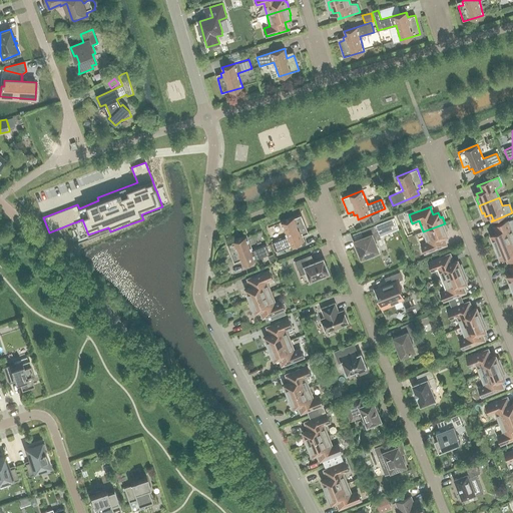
[(379,213),(372,216),(374,222),(381,219),(379,213)]
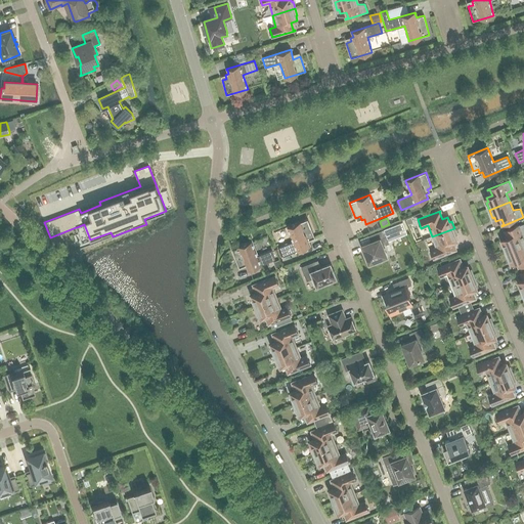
[(293,242),(279,248),(282,257),(310,246),(309,246),(308,241),(310,239),(309,236),(313,234),(307,219),(288,227),(293,242)]
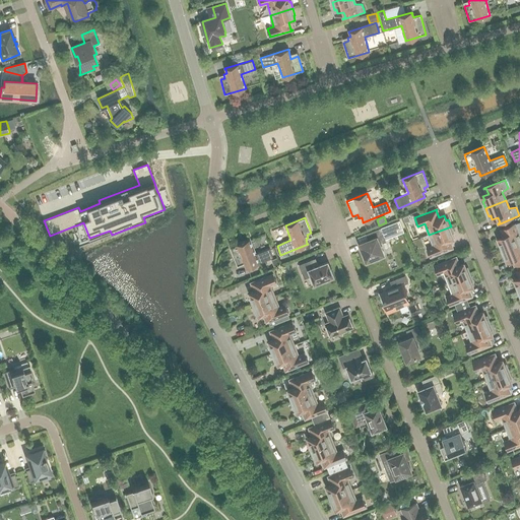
[(399,221),(381,229),(385,240),(403,232),(399,221)]
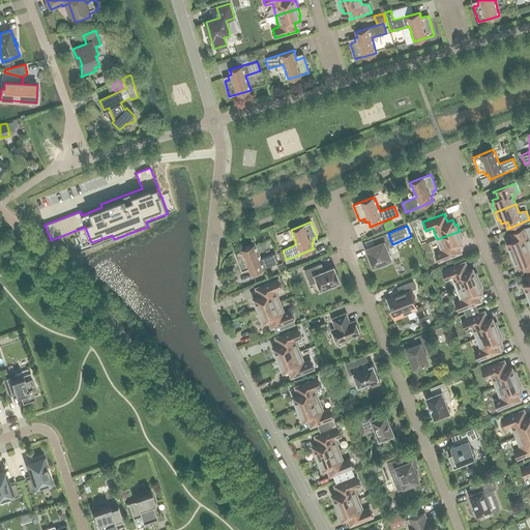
[(508,246),(511,255),(529,246),(529,240),(529,238),(529,237),(529,226),(509,234),(510,235),(512,234),(514,239),(509,242),(510,245),(508,246)]
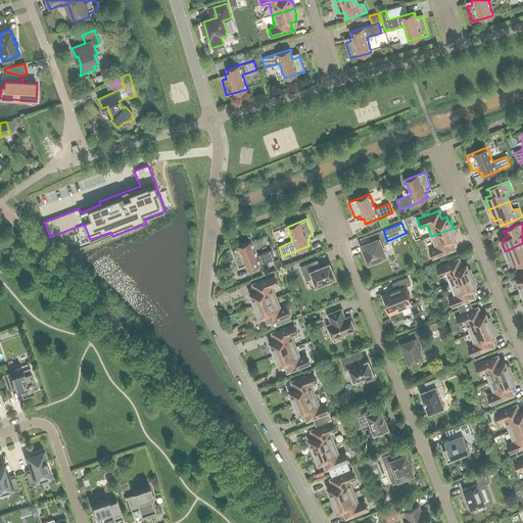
[(456,234),(454,228),(431,236),(435,247),(429,250),(432,258),(455,249),(454,249),(450,242),(457,240),(455,235),(456,234)]
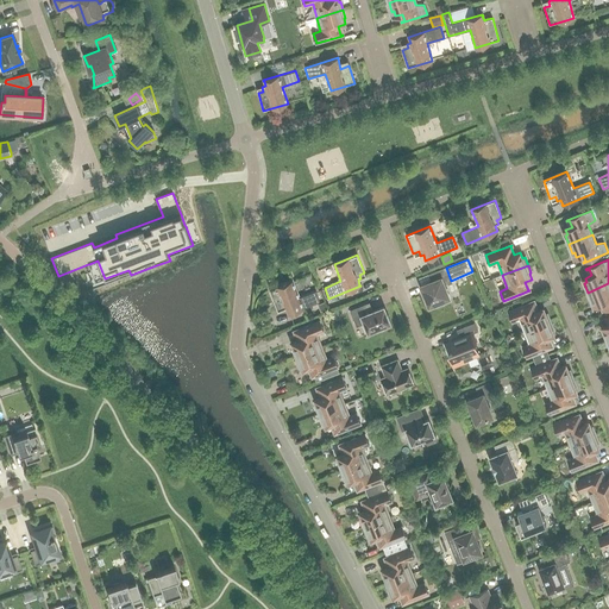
[(429,306),(434,303),(435,306),(438,307),(440,307),(443,305),(444,302),(444,300),(449,297),(443,283),(450,281),(451,282),(452,282),(451,281),(446,268),(428,275),(429,275),(433,282),(421,286),(429,306)]
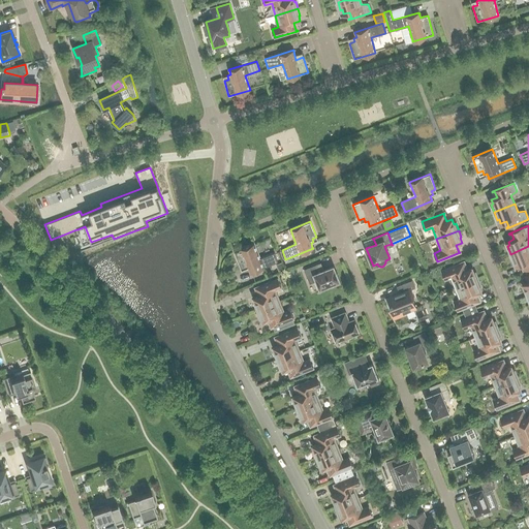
[(254,244),(241,249),(234,252),(240,268),(244,266),(246,269),(248,268),(250,273),(250,274),(278,262),(274,253),(259,258),(254,244)]
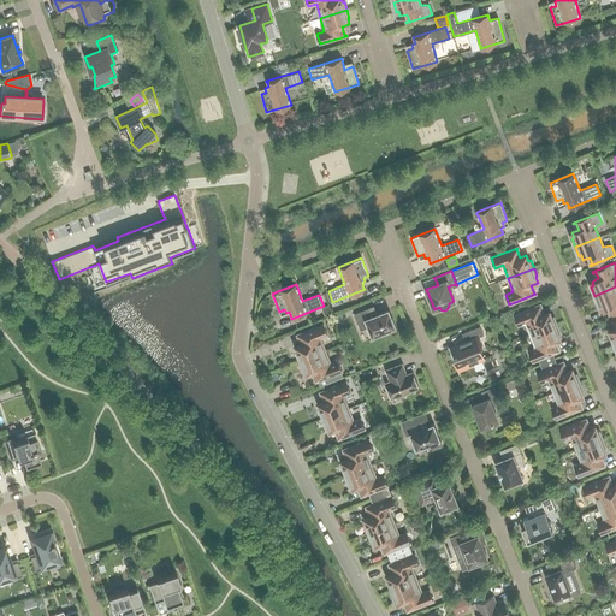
[(609,314),(615,312),(615,286),(594,296),(598,306),(600,304),(603,309),(609,306),(611,313),(609,314)]
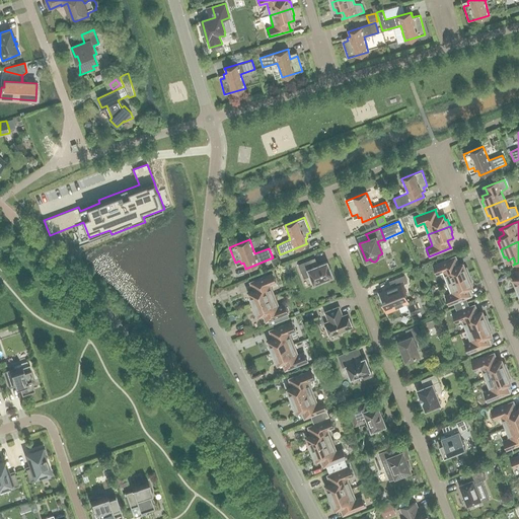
[(443,272),(447,283),(469,274),(466,268),(464,268),(463,263),(457,266),(454,258),(455,257),(433,266),(437,275),(443,272)]
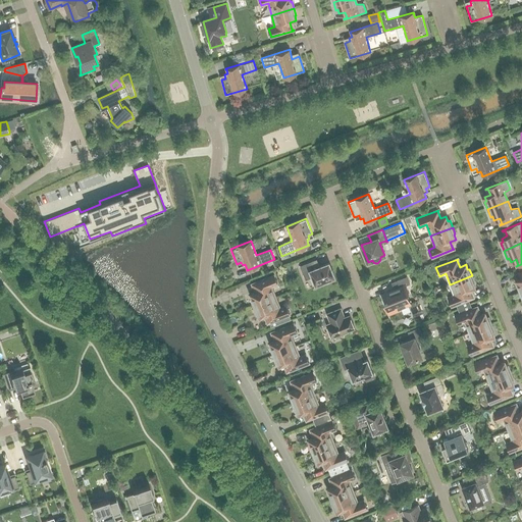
[(313,261),(300,266),(306,280),(312,277),(315,285),(317,284),(318,286),(324,283),(324,281),(334,277),(328,263),(316,268),(313,261)]
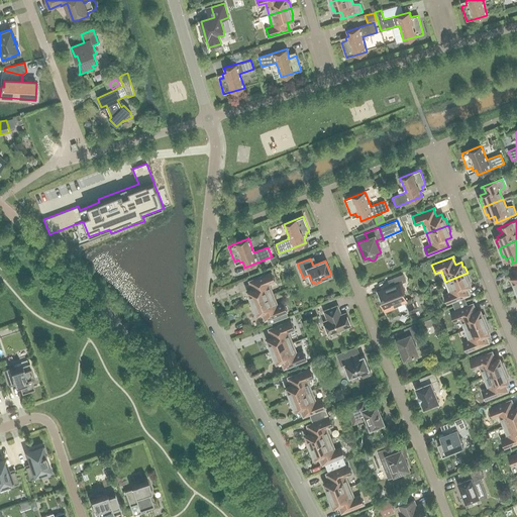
[(287,263),(281,265),(284,273),(290,270),(287,263)]
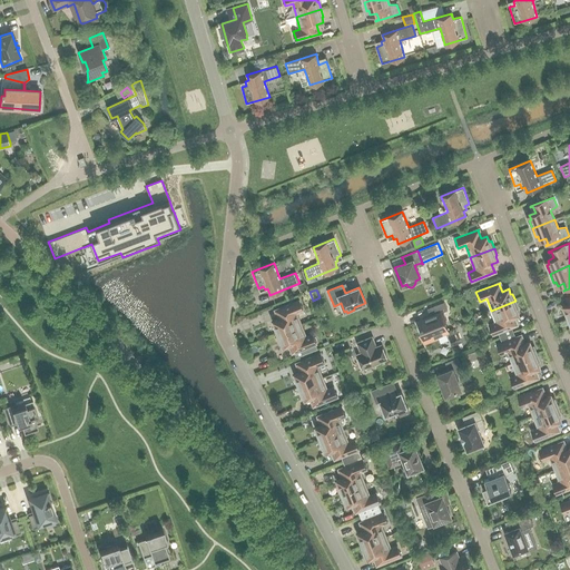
[(296,313),(303,311),(300,301),(275,311),(276,311),(279,318),(273,321),(275,326),(274,327),(276,335),(301,325),(296,313)]
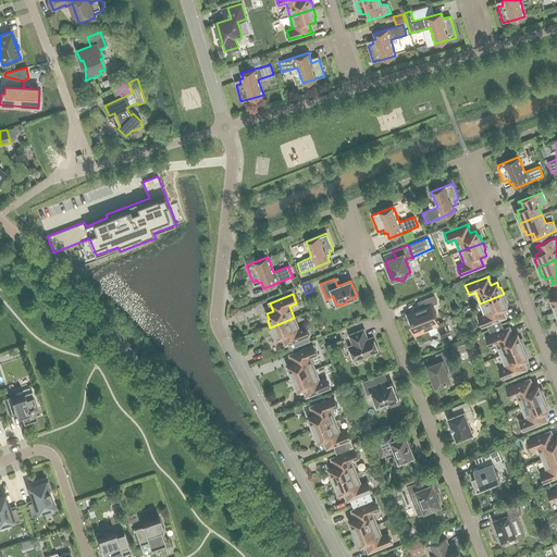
[(502,325),(499,320),(505,318),(505,317),(504,318),(500,310),(507,307),(505,301),(506,301),(504,294),(480,304),(484,316),(478,318),(482,327),(487,325),(489,330),(502,325)]
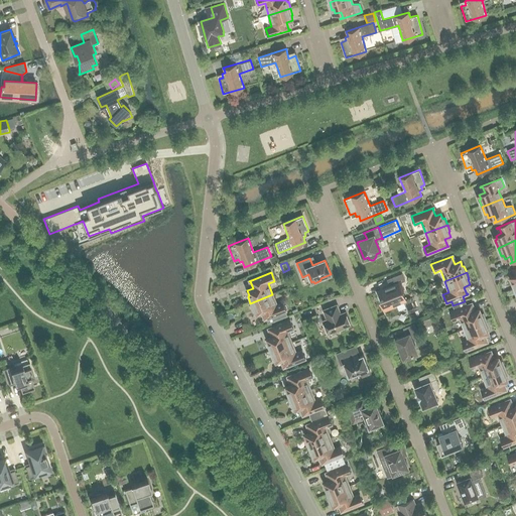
[(384,297),(379,299),(386,314),(385,311),(396,306),(395,304),(406,300),(402,290),(404,290),(401,282),(405,281),(402,273),(387,279),(390,286),(381,289),(384,297)]
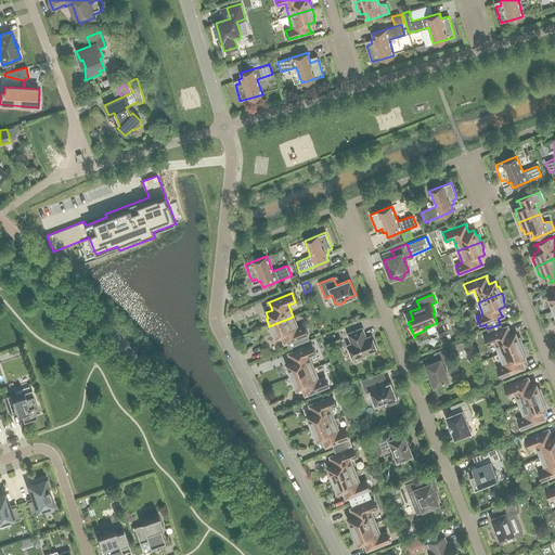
[(297,328),(293,317),(269,326),(272,333),(274,332),(276,337),(282,335),(285,343),(284,344),(286,343),(308,335),(305,325),(297,328)]
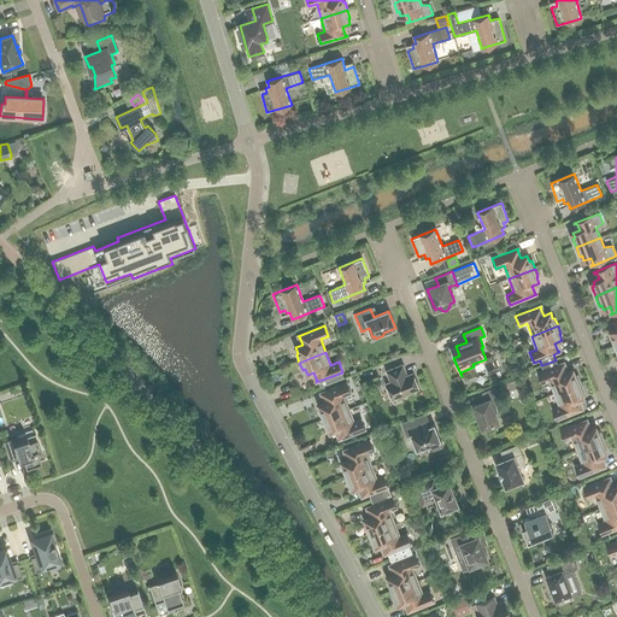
[(556,360),(541,365),(544,371),(538,374),(542,383),(550,381),(554,394),(581,383),(577,375),(575,376),(574,370),(566,372),(563,364),(564,364),(564,363),(557,365),(556,360)]
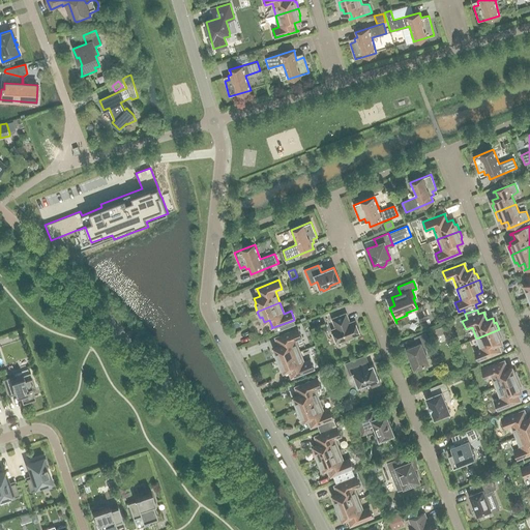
[(335,328),(331,329),(337,343),(340,342),(342,344),(346,342),(347,339),(360,333),(355,320),(348,323),(345,314),(331,319),(335,328)]
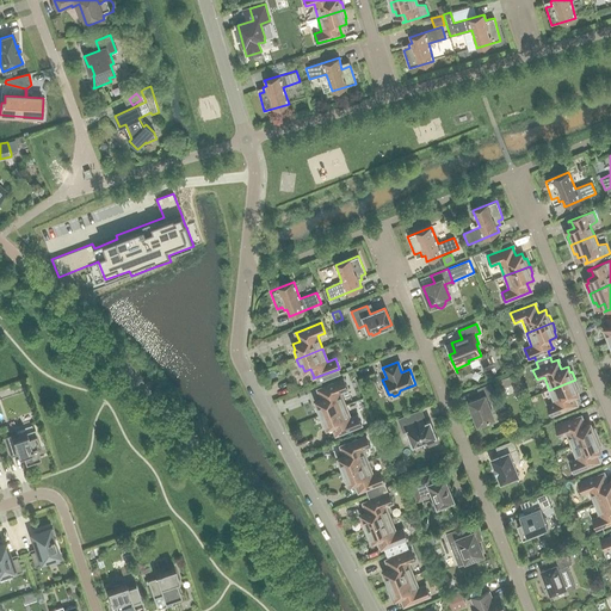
[(340,372),(339,369),(315,377),(318,382),(340,372)]
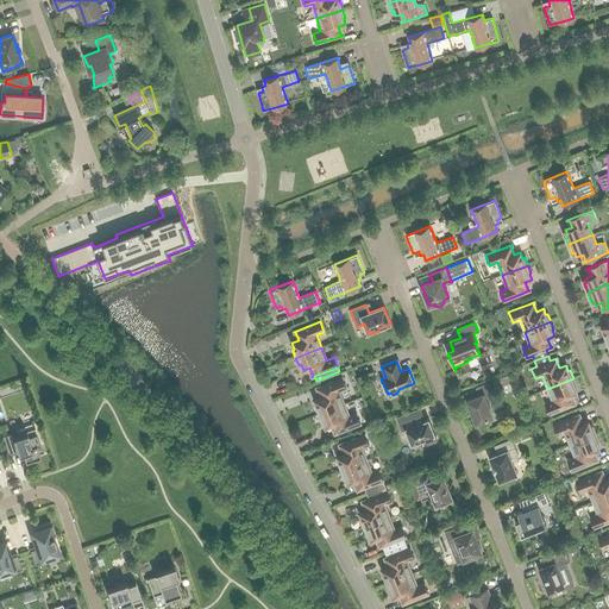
[(346,388),(343,378),(316,388),(316,389),(318,389),(321,397),(314,400),(316,406),(315,407),(318,414),(344,405),(339,391),(346,388)]
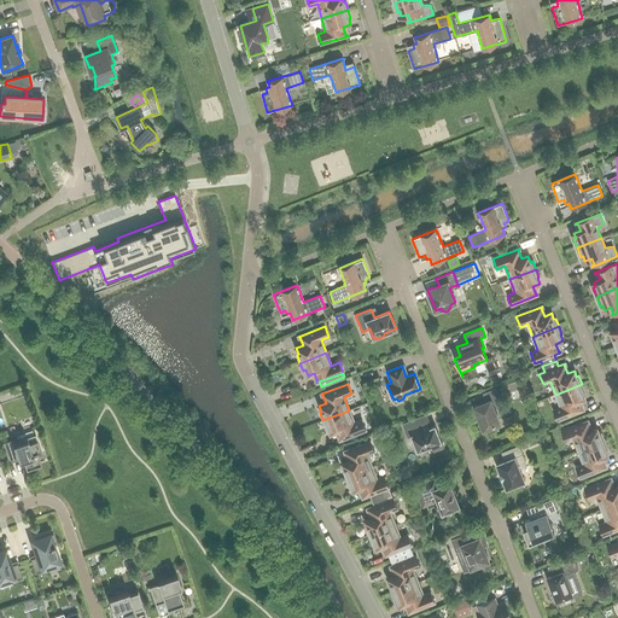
[(582,410),(578,401),(586,398),(583,392),(584,391),(582,384),(555,395),(560,407),(553,410),(558,420),(583,410),(583,409),(582,410)]
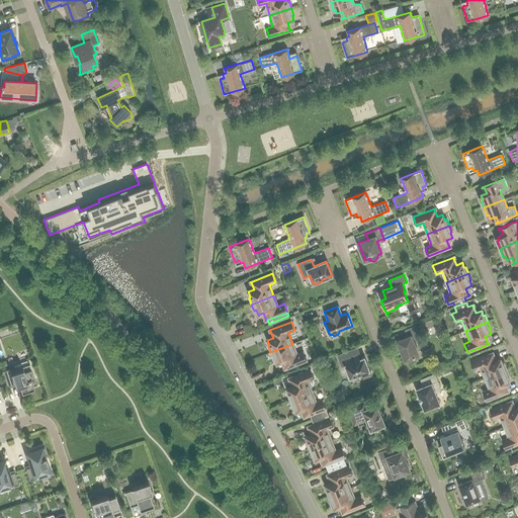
[(407,337),(398,341),(405,360),(419,355),(412,339),(420,336),(416,326),(405,330),(407,337)]
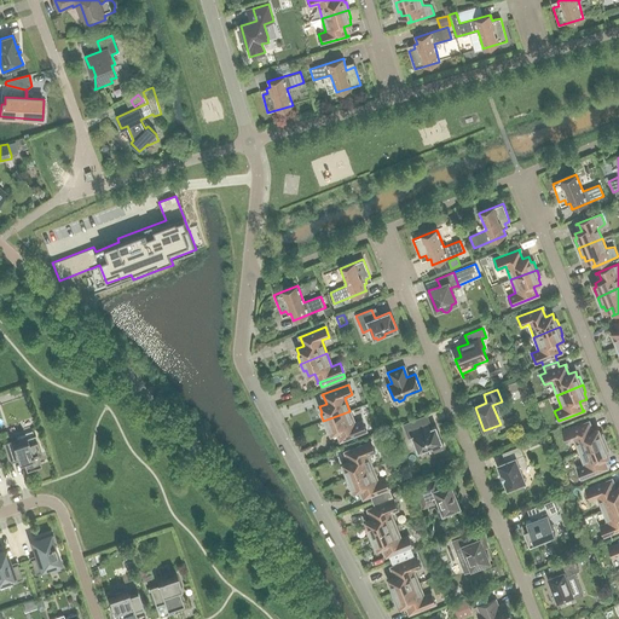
[(350,411),(323,421),(327,429),(329,428),(331,434),(337,432),(341,440),(340,440),(340,441),(366,431),(363,421),(354,423),(350,411)]
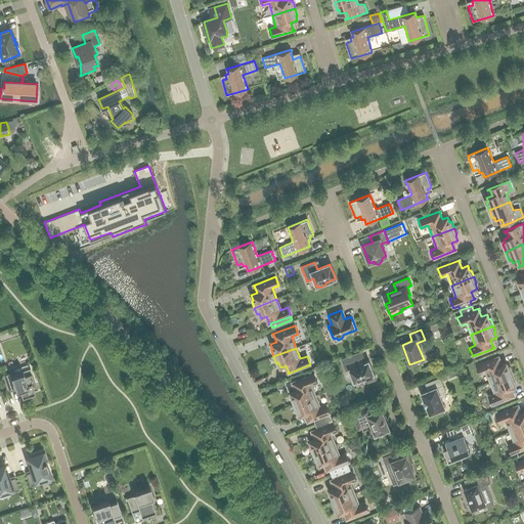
[(368,361),(360,364),(356,354),(341,360),(346,372),(349,369),(354,383),(366,378),(367,382),(376,379),(368,361)]
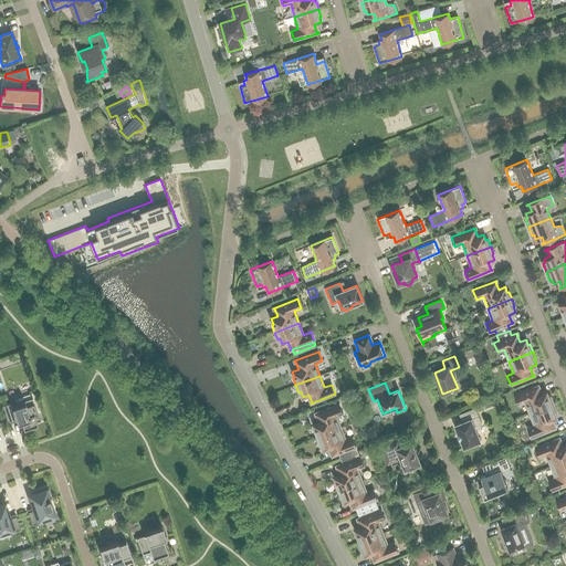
[(525,401),(530,413),(554,405),(551,397),(548,398),(546,392),(541,395),(537,387),(538,386),(514,395),(519,405),(525,401)]
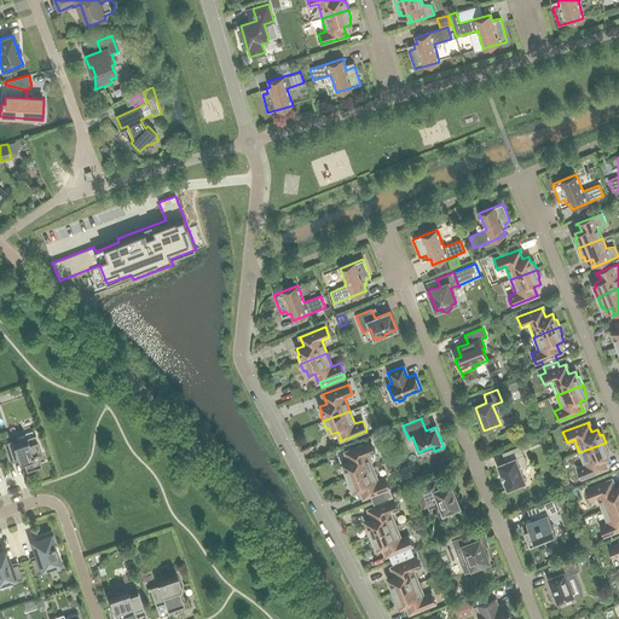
[(1,444),(9,463),(22,458),(25,469),(40,464),(38,455),(41,453),(36,439),(28,443),(27,438),(18,440),(17,439),(1,444)]
